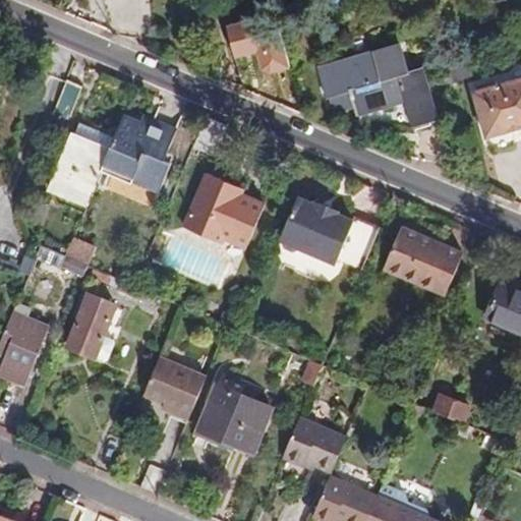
[(276,14),(227,27),(235,57),(257,51),(262,67),(271,72),(290,67),(276,14)]
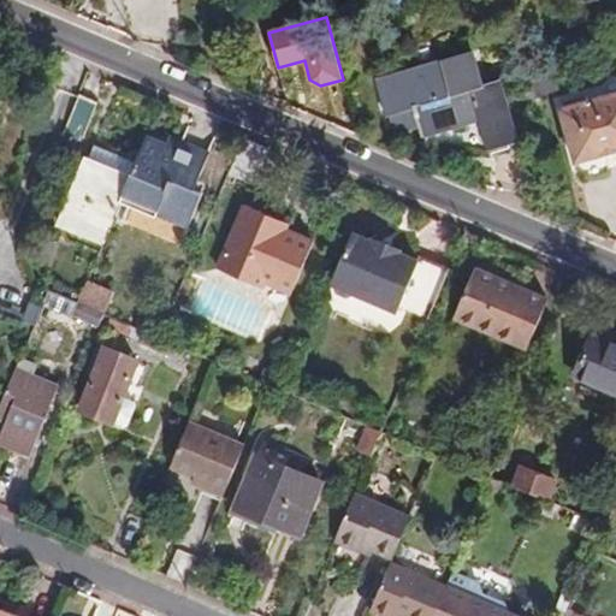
[(517,141),(499,81),(483,87),(474,55),(444,64),(444,63),(378,82),(392,134),(418,125),(421,136),(480,119),(489,149),(517,141)]
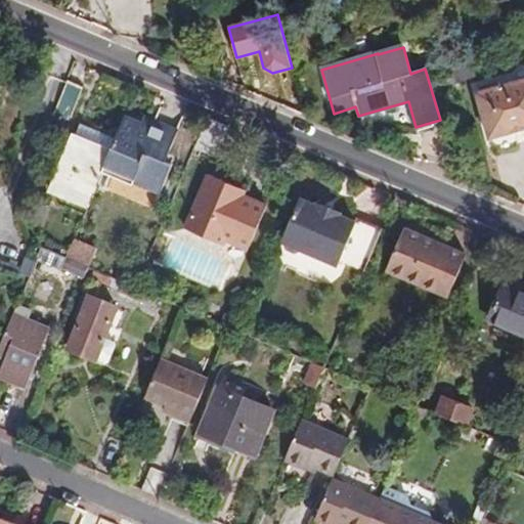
[(473,79),(464,48),(446,52),(455,84),(473,79)]
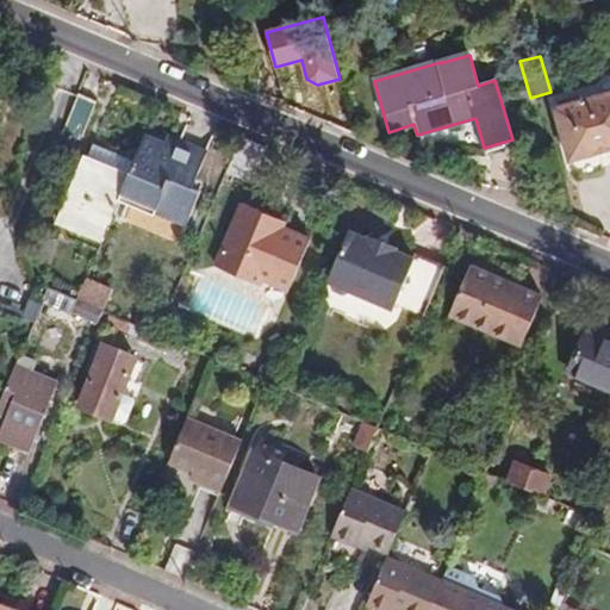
[(609,92),(556,109),(571,161),(593,154),(595,155),(609,150),(609,92)]
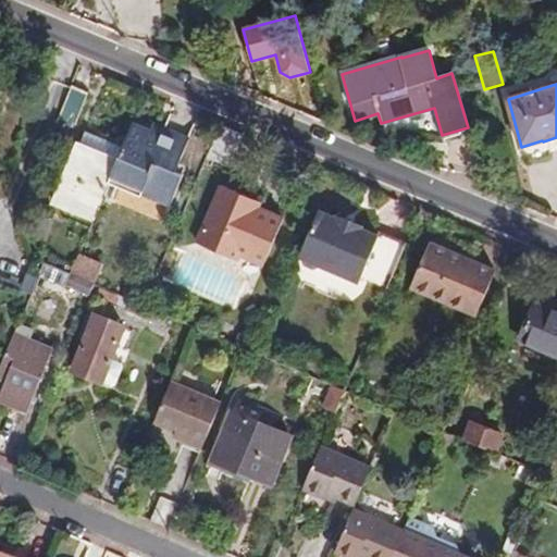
[(58,118),(74,125),(88,93),(71,86),(58,118)]
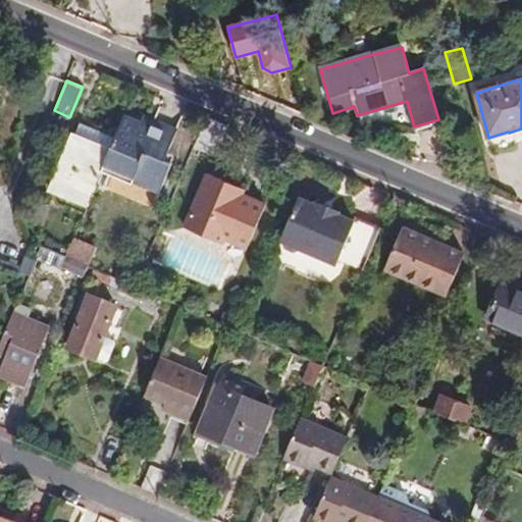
[(123,117),(115,137),(110,149),(103,165),(160,189),(170,162),(163,159),(175,132),(152,122),(150,128),(123,117)]
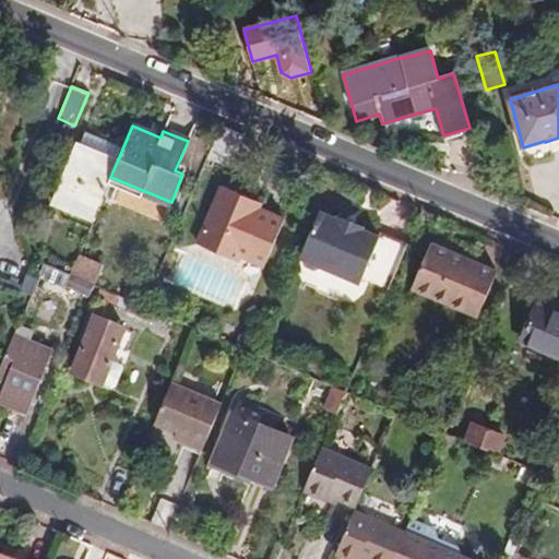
[(118,159),(123,146),(84,130),(80,142),(118,159)]
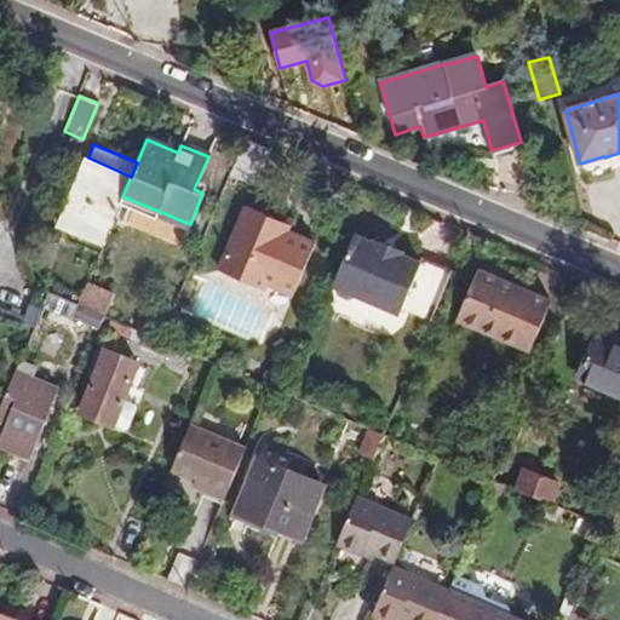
[(103,244),(131,177),(89,158),(59,225),(103,244)]
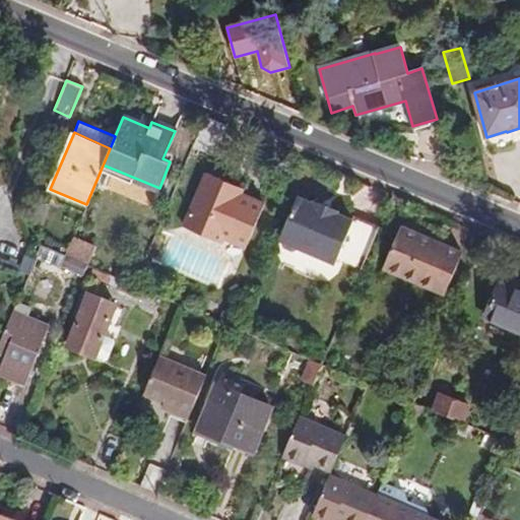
[(206,173),(184,226),(220,243),(221,242),(223,237),(246,247),(265,203),(240,193),(238,196),(226,192),(230,183),(206,173)]
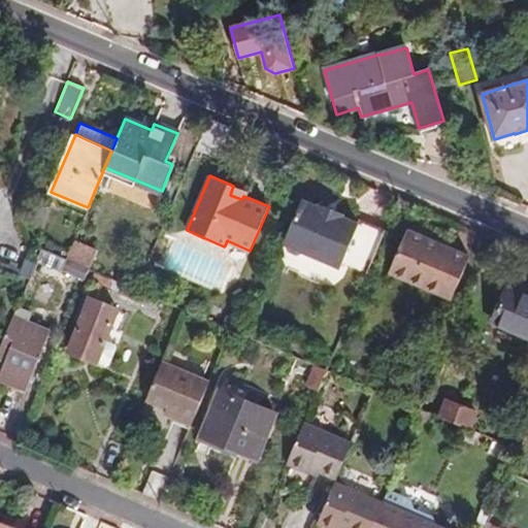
[(230,195),(241,199),(243,196),(245,190),(233,186),(230,195)]
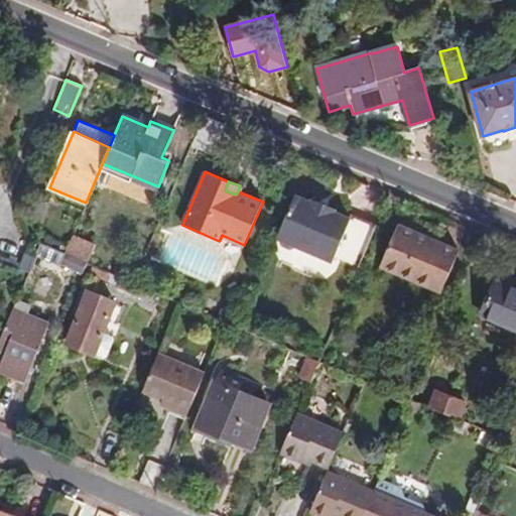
[(310,203),(294,196),(276,239),(279,240),(282,246),(290,249),(296,247),(333,262),(334,260),(357,270),(376,226),(351,215),(350,219),(334,212),(335,210),(311,201),(310,203)]
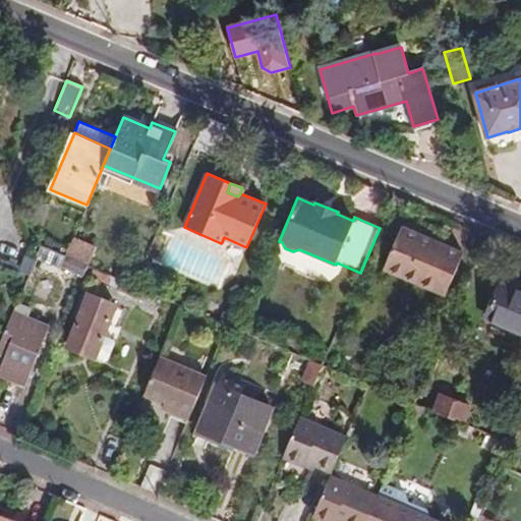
[(384,269),(445,294),(462,253),(401,228),(384,269)]
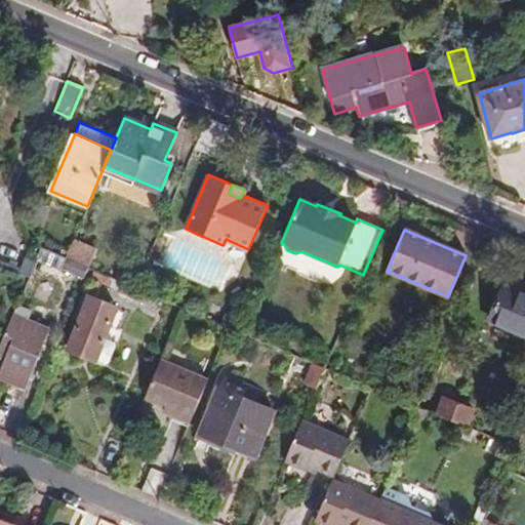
[(65,258),(87,268),(94,250),(73,241),(65,258)]
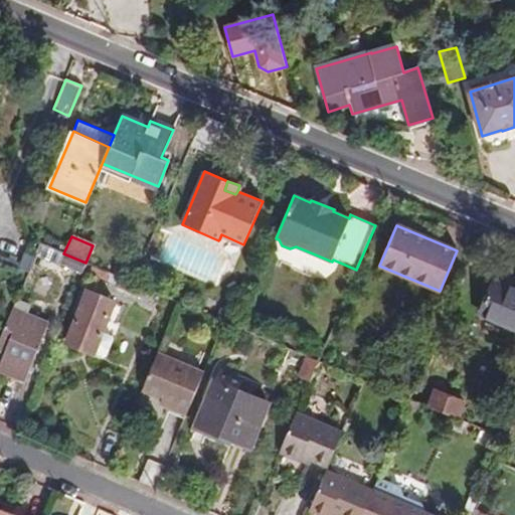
[(63,253),(40,244),(35,254),(82,275),(87,264),(86,263),(63,253)]
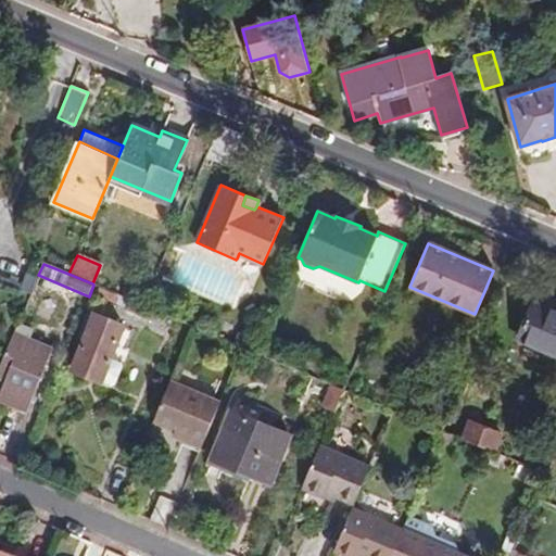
[(516,338),(555,355),(555,310),(533,300),(516,338)]
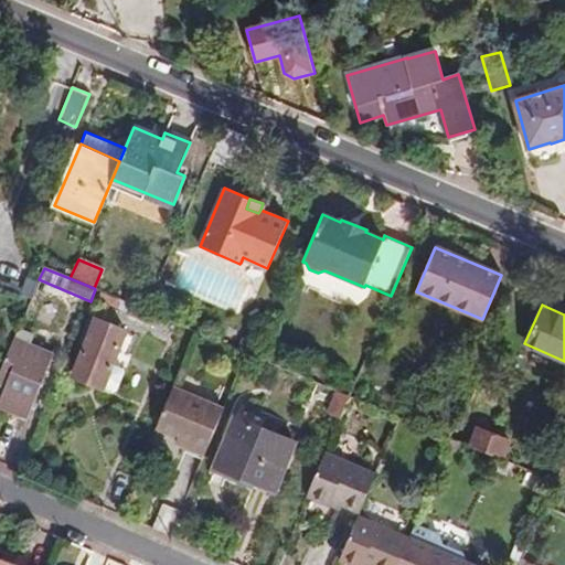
[(73,376),(104,388),(126,331),(95,319),(73,376)]
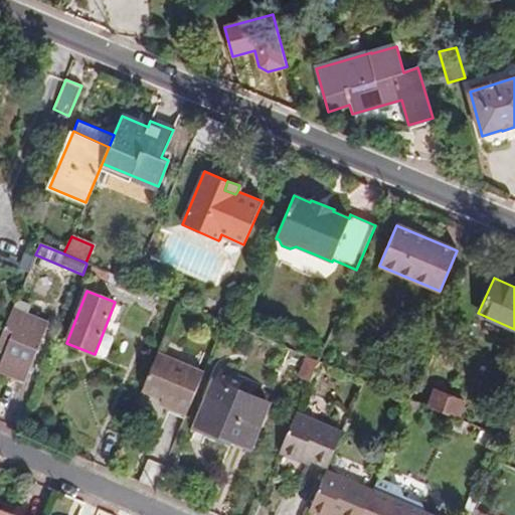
[(0,361),(0,371),(24,382),(49,322),(29,314),(32,305),(17,299),(0,340),(0,352),(3,354),(0,361)]
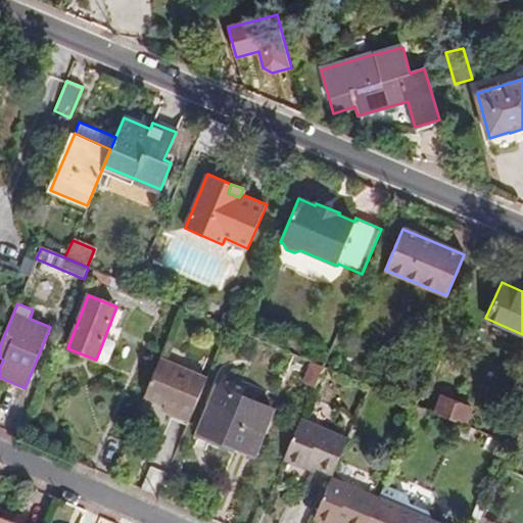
[(104,337),(96,360),(105,364),(108,363),(115,345),(113,341),(104,337)]
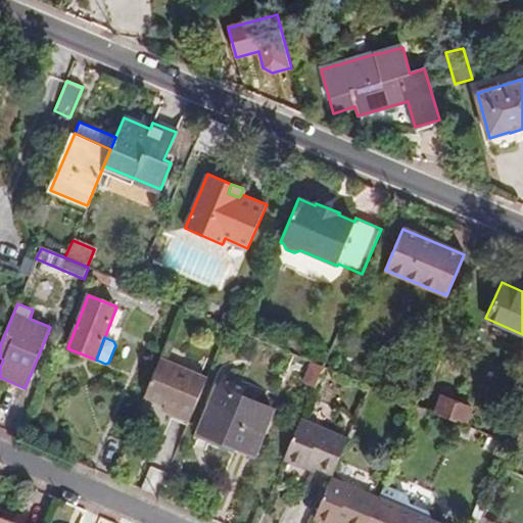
[(174,415),(190,421),(207,379),(160,359),(145,397),(164,406),(176,410),(174,415)]
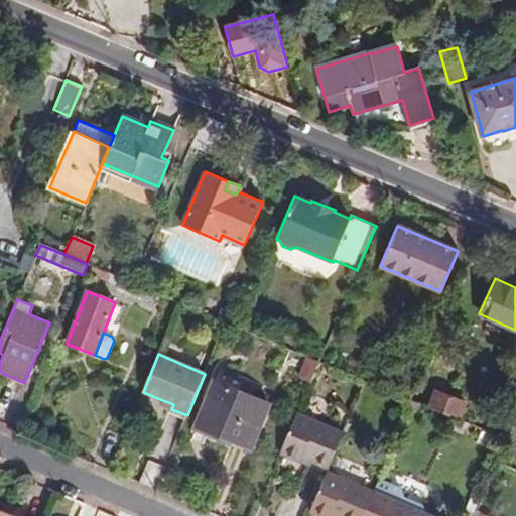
[(310,383),(319,362),(307,357),(298,379),(310,383)]
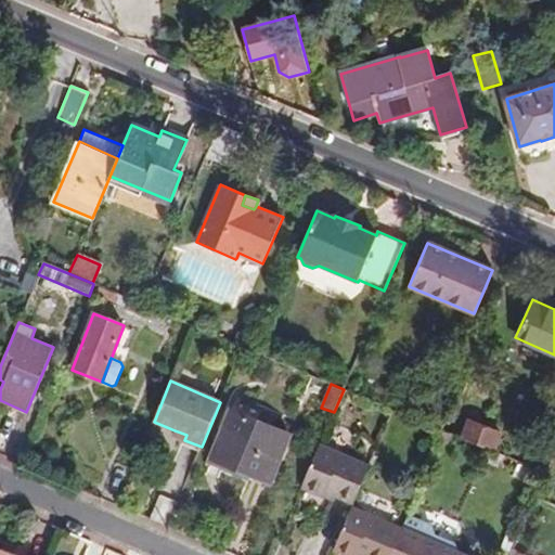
[(222,462),(272,482),(293,435),(236,411),(231,409),(216,444),(228,450),(222,461),(222,462)]
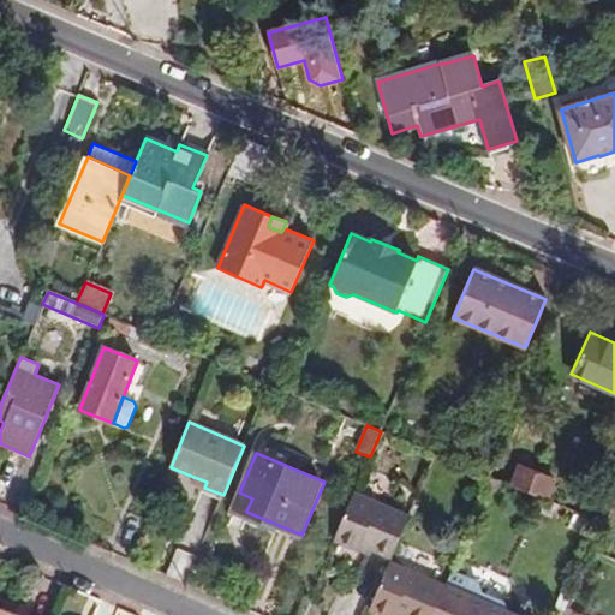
[(501,454),(491,478),(550,502),(559,479),(501,454)]
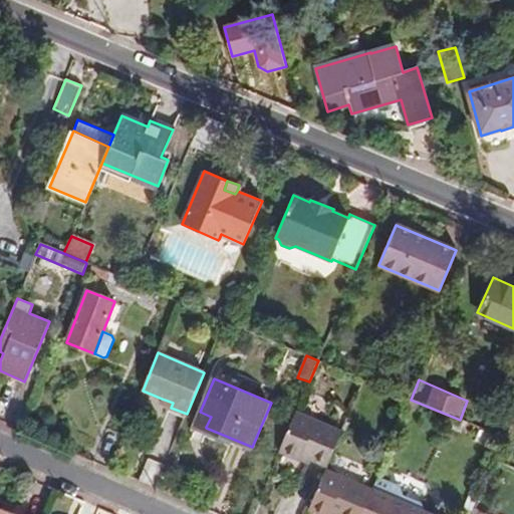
[(160,404),(171,408),(173,403),(162,399),(160,404)]
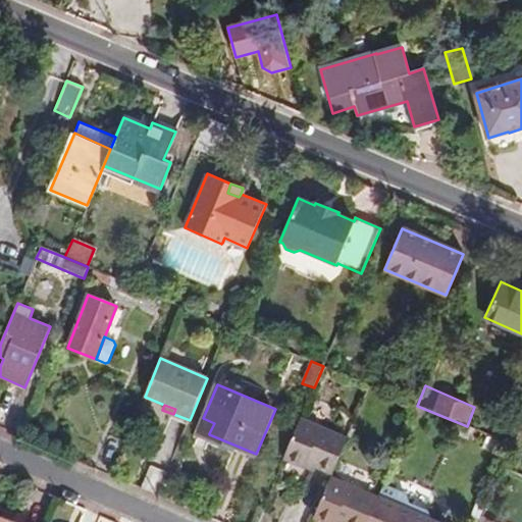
[(214,423),(203,418),(198,430),(209,434),(209,433),(214,423)]
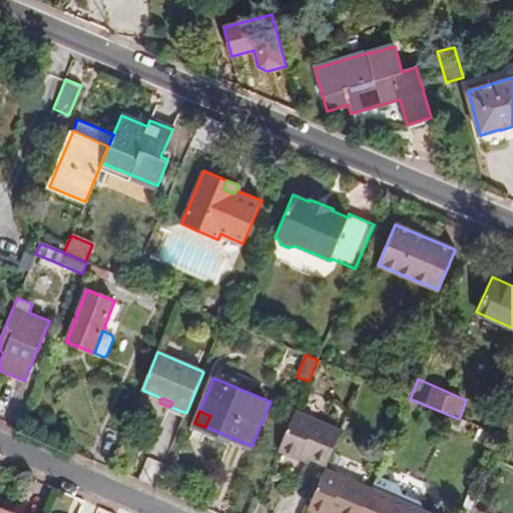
[(328,465),(342,430),(296,411),(279,451),(299,459),(301,454),(328,465)]
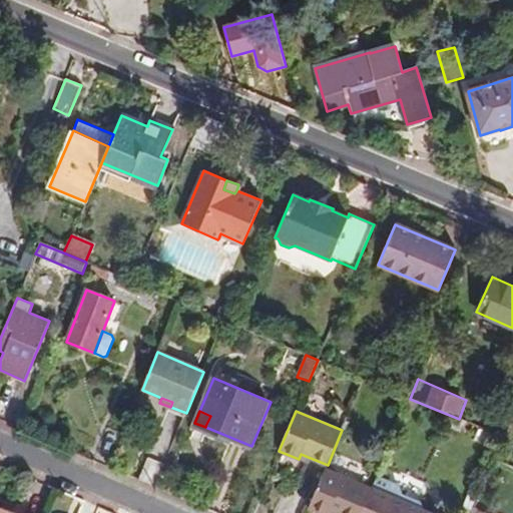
[(489,440),(492,433),(456,417),(452,425),(489,440)]
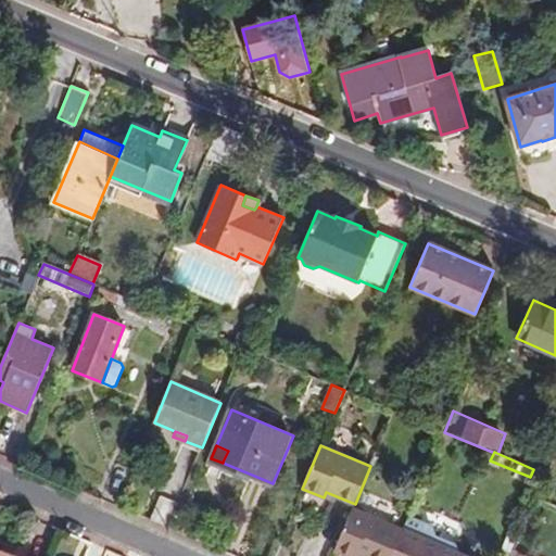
[(358,555),(391,555),(404,528),(353,507),(335,553),(343,555),(358,555)]
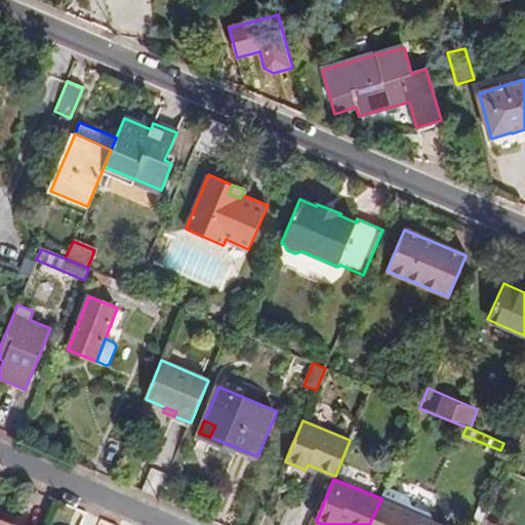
[(381,498),(369,524),(442,524),(433,521),(429,514),(410,506),(406,497),(386,489),(381,498)]
